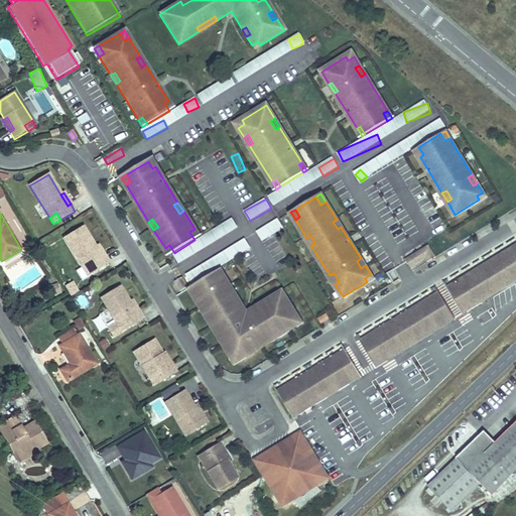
[(202,237),(207,246),(238,229),(233,220),(202,237)]
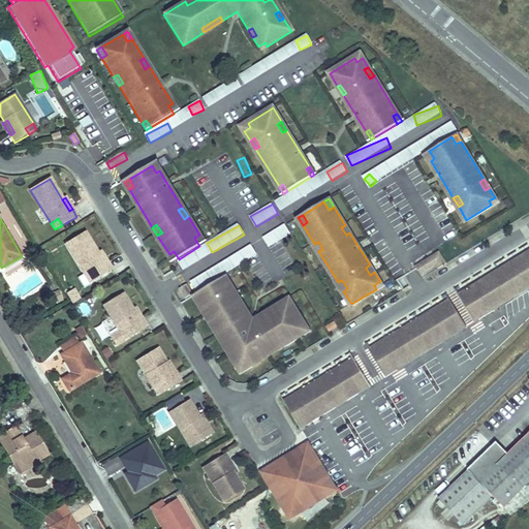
[(270,248),(291,235),(285,225),(263,238),(270,248)]
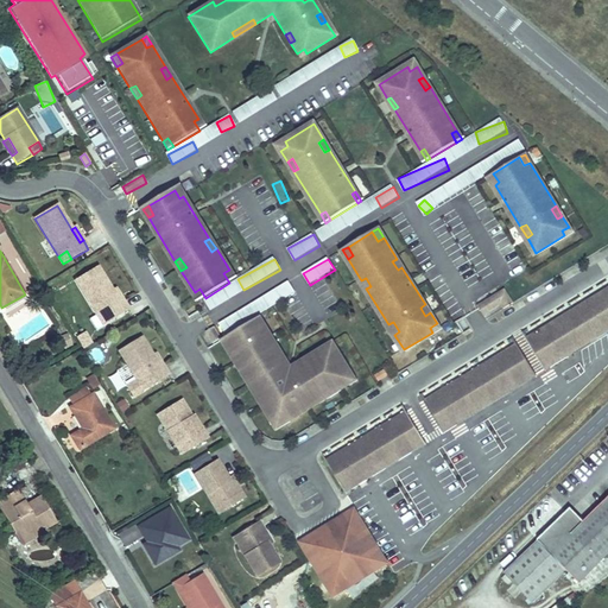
[(97,268),(76,282),(99,318),(107,314),(112,321),(128,311),(124,303),(120,305),(112,291),(97,268)]
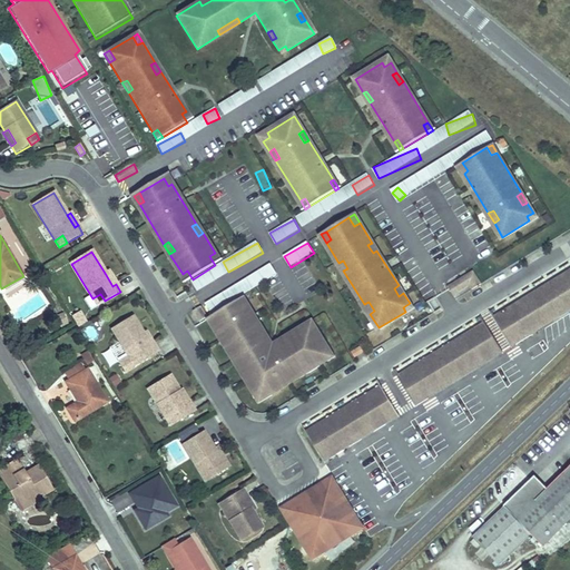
[(215,253),(209,256),(215,265),(219,262),(215,253)]
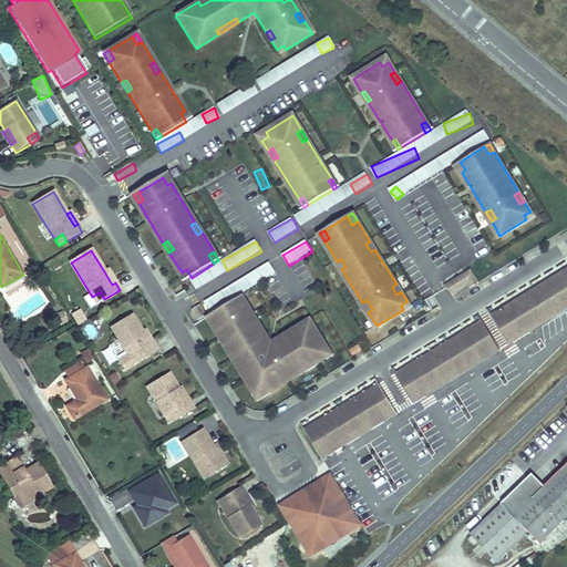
[(318,286),(328,282),(321,261),(311,265),(318,286)]
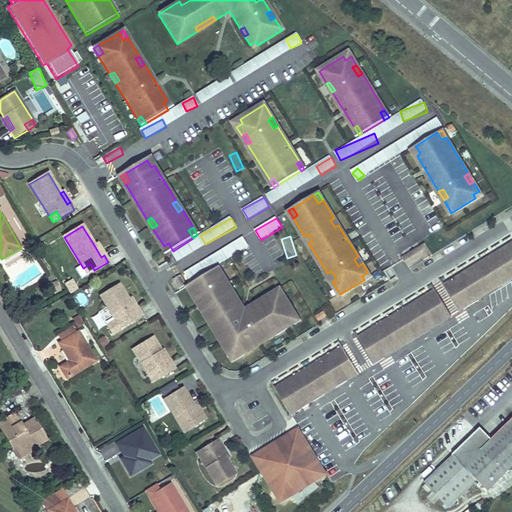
[(456,308),(511,272),(511,241),(442,285),(456,308)]
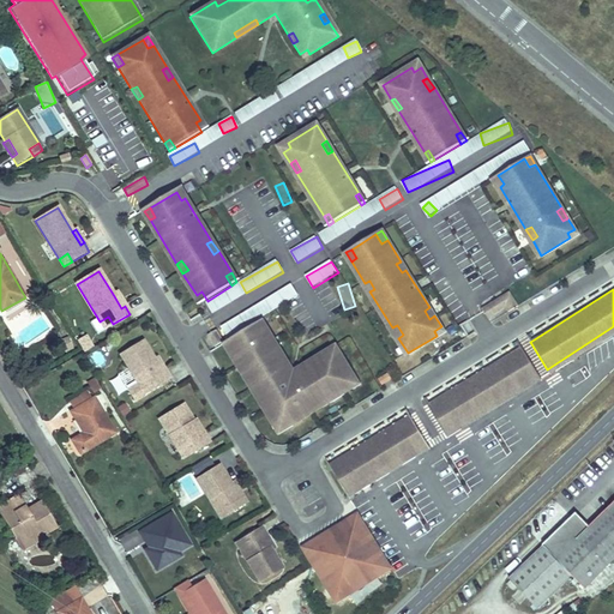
[(202,292),(197,295),(202,304),(208,301),(202,292)]
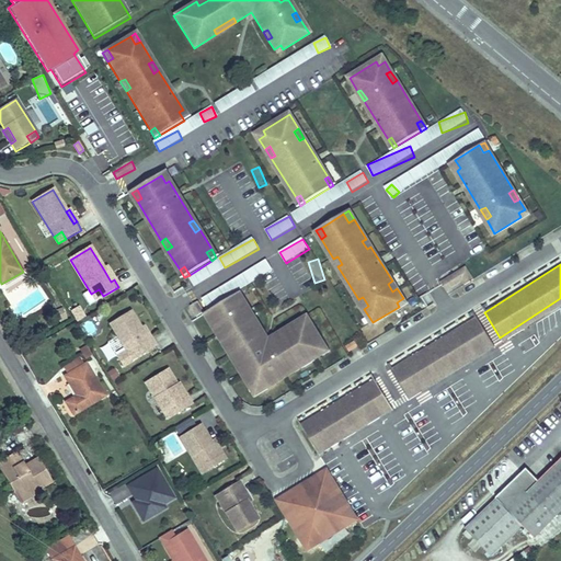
[(442,282),(447,290),(464,281),(466,285),(474,279),(466,266),(442,282)]
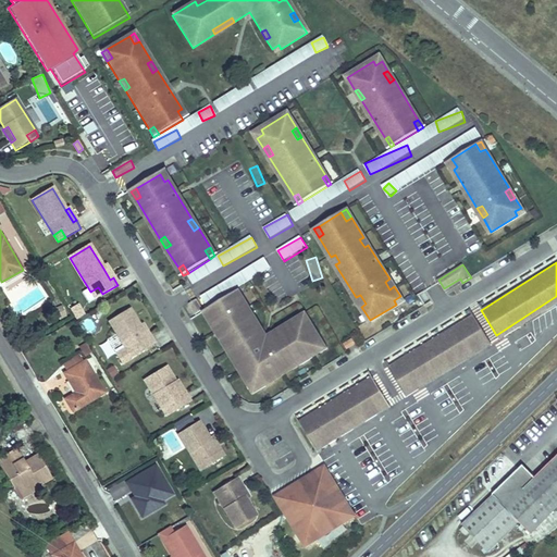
[(106,265),(102,267),(110,280),(113,277),(106,265)]
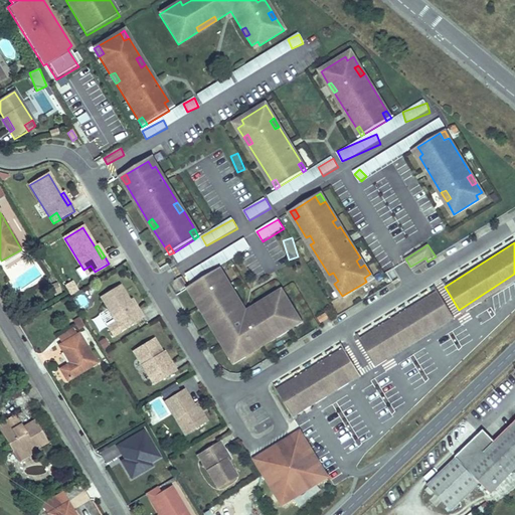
[(91,266),(83,270),(88,276),(95,272),(91,266)]
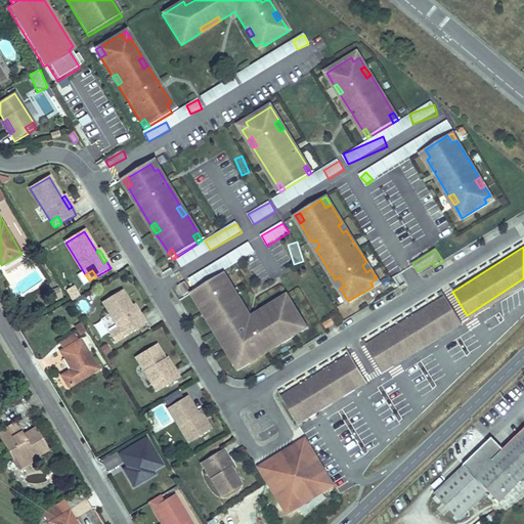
[(232,282),(238,279),(234,271),(228,274),(232,282)]
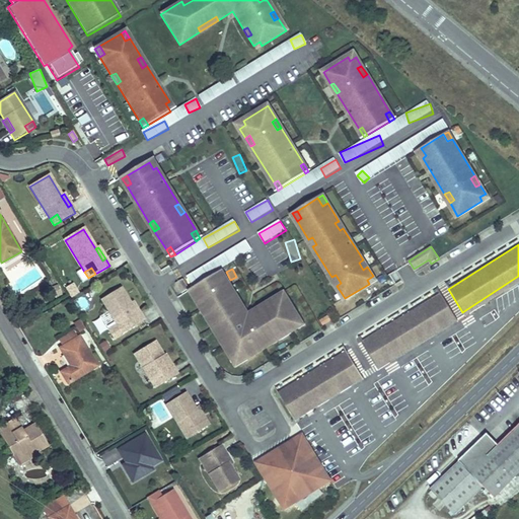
[(395,272),(389,275),(396,285),(401,281),(395,272)]
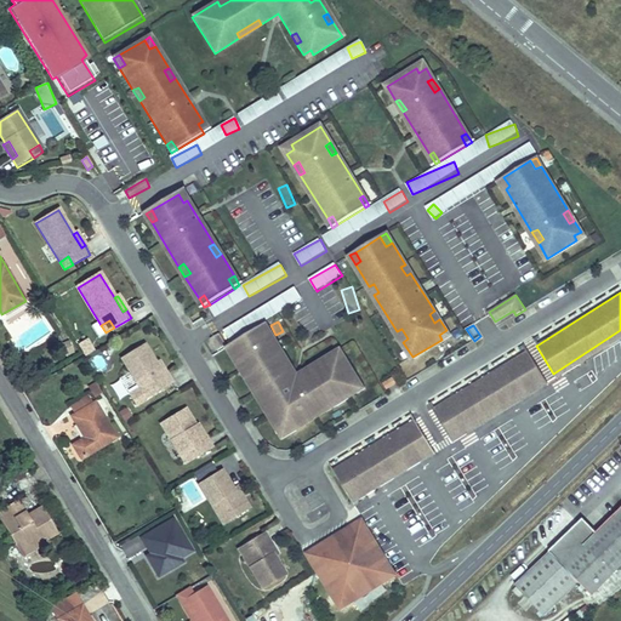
[(261,329),(233,346),(238,354),(234,357),(243,371),(248,369),(252,377),(249,381),(257,396),(262,392),(267,400),(262,404),(279,431),(289,425),(294,432),(336,405),(334,400),(343,393),(347,399),(358,392),(353,385),(358,382),(341,353),(325,363),(328,368),(318,374),(314,369),(297,379),(292,382),(289,375),(294,372),(285,358),(280,360),(275,352),(279,349),(271,335),(266,337),(261,329)]
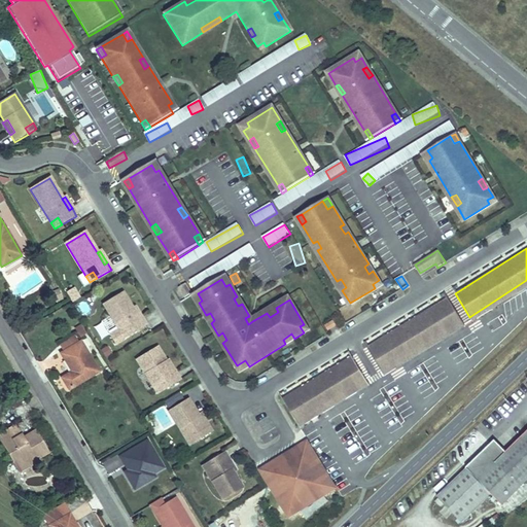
[(337,281),(342,290),(346,287),(341,279),(337,281)]
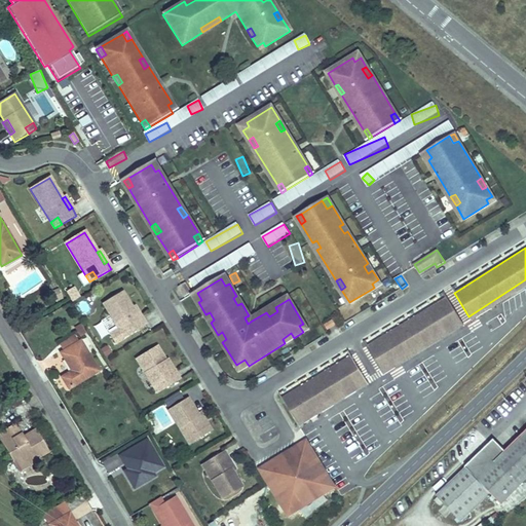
[(472,321),(525,287),(525,279),(468,316),(472,321)]
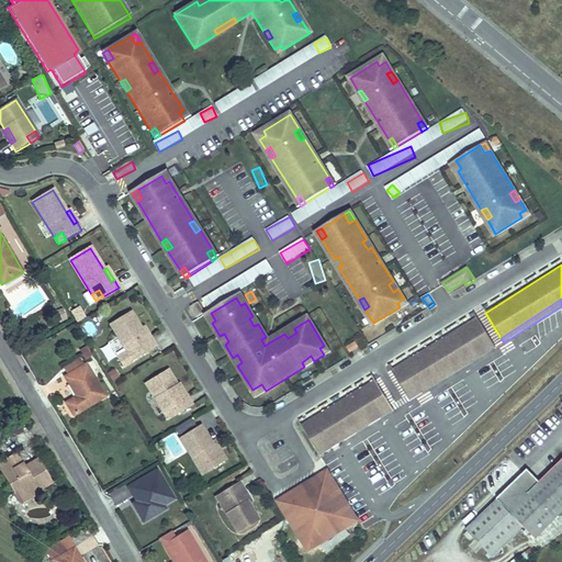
[(199,303),(191,308),(197,318),(205,314),(199,303)]
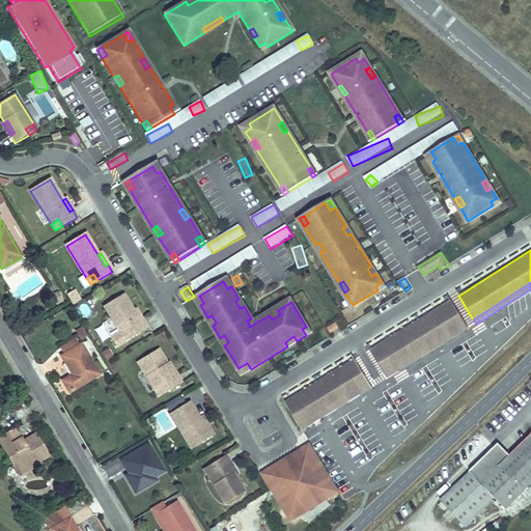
[(73,302),(80,298),(75,290),(68,295),(73,302)]
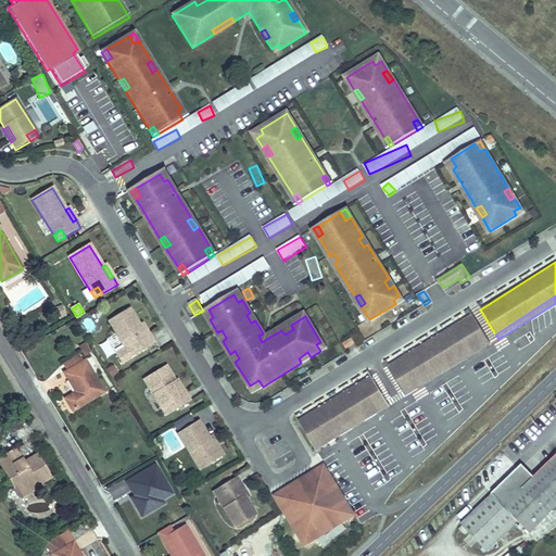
[(129,310),(110,321),(127,351),(135,346),(139,354),(154,344),(150,337),(147,338),(139,326),(129,310)]
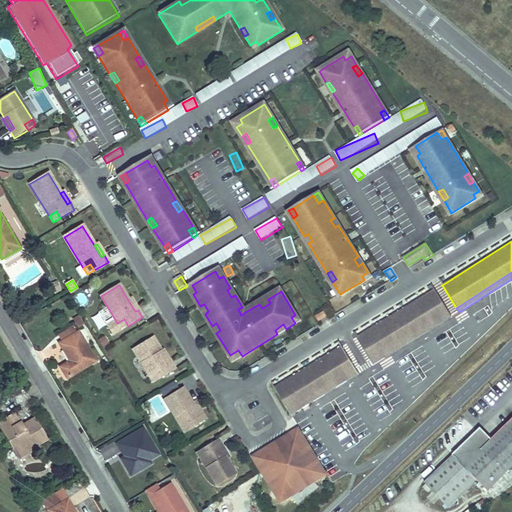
[(371,360),(449,312),(435,290),(357,338),(371,360)]
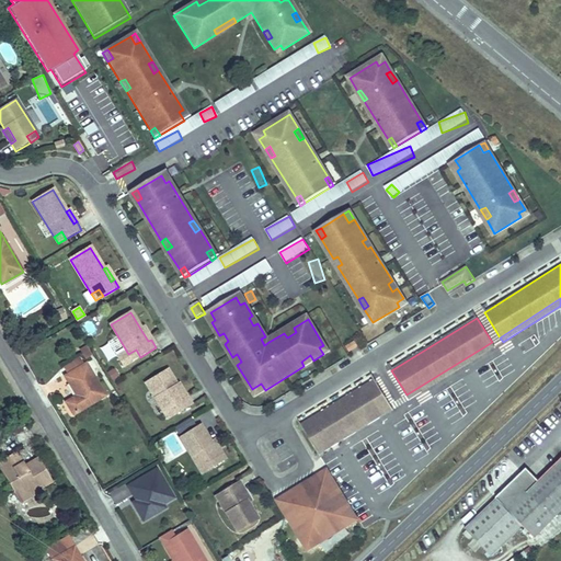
[(144,328),(140,329),(148,341),(151,340),(144,328)]
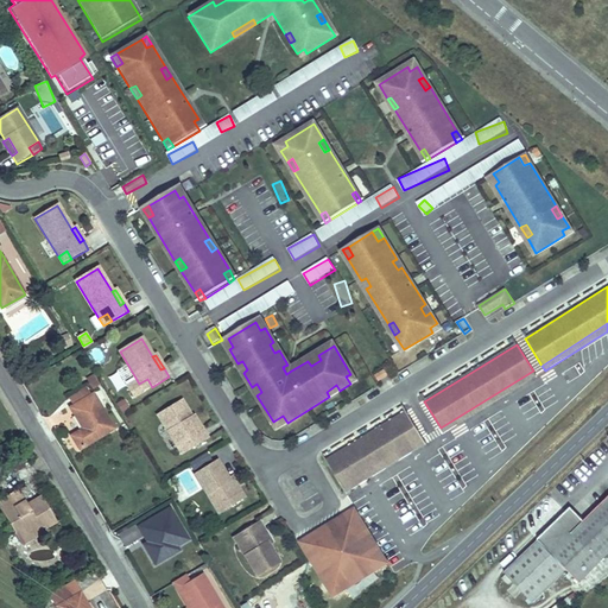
[(318,355),(308,361),(311,366),(321,360),(318,355)]
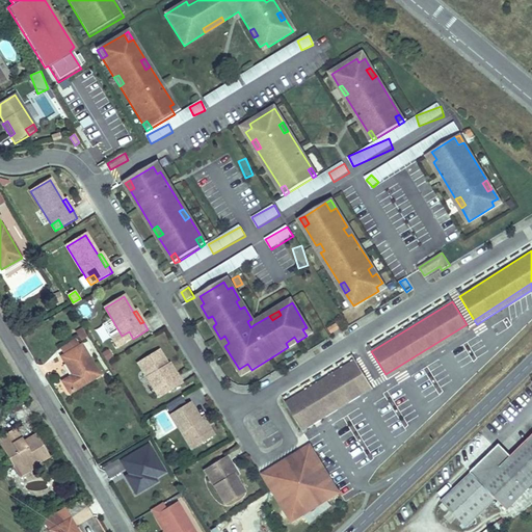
[(328,328),(331,334),(340,329),(337,323),(328,328)]
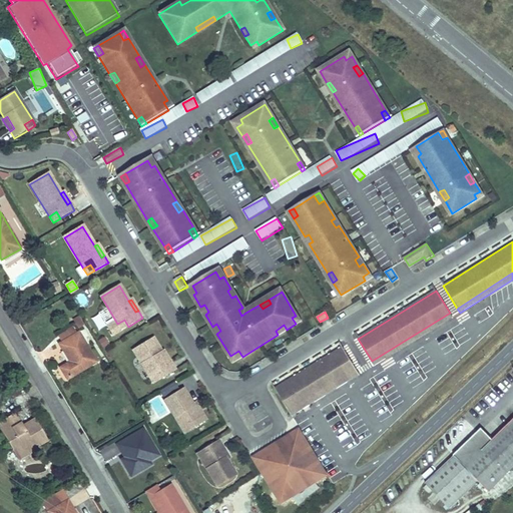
[(375,366),(453,318),(450,313),(372,361),(373,363),(375,366)]
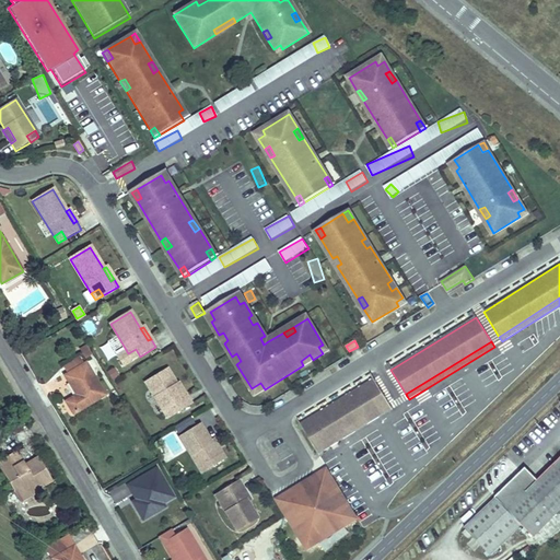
[(86,359),(93,356),(86,346),(80,349),(86,359)]
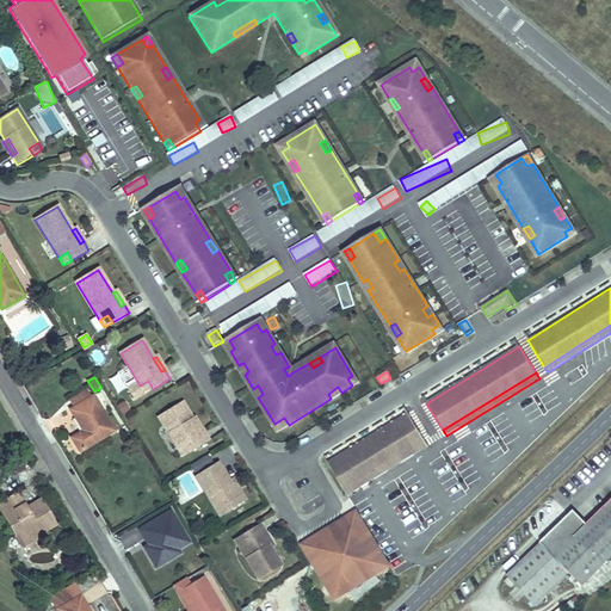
[(148,381),(140,386),(144,394),(153,389),(148,381)]
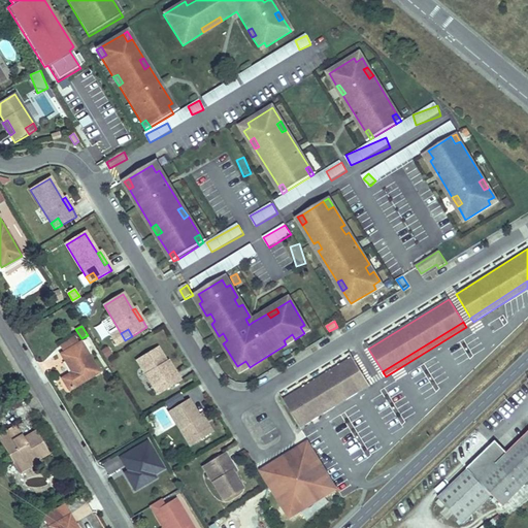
[(292,334),(284,340),(286,344),(295,339),(292,334)]
